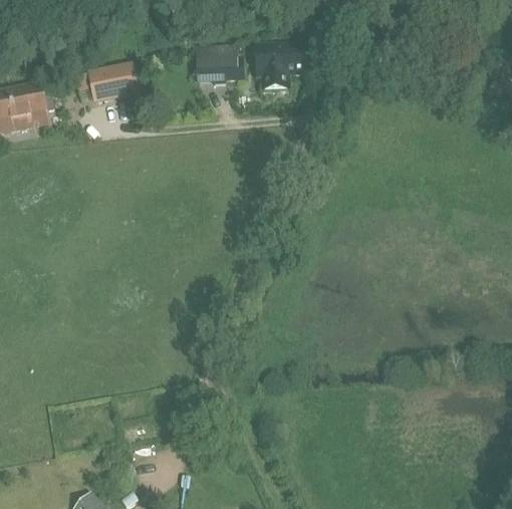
[(208,79),(244,79),(243,56),(236,56),(236,44),(209,44),(209,59),(197,59),(197,79),(208,79)]
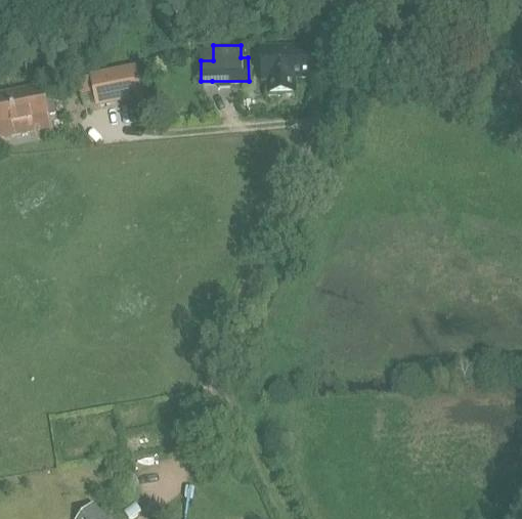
[(266,75),(266,90),(293,89),(293,75),(310,74),(309,45),(274,46),(274,54),(260,54),(261,75),(266,75)]
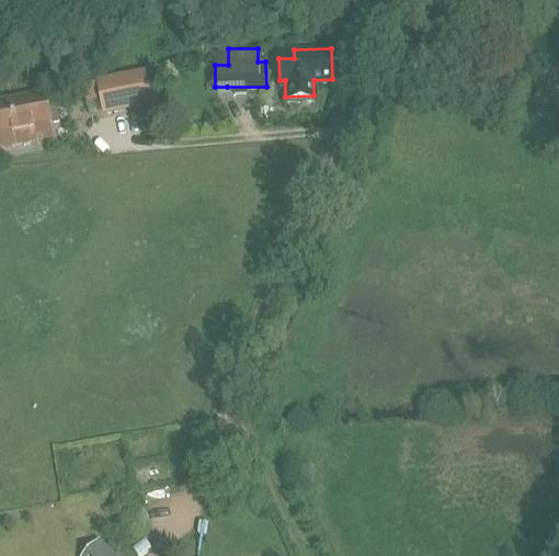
[(146,68),(95,79),(103,113),(153,102),(146,68)]
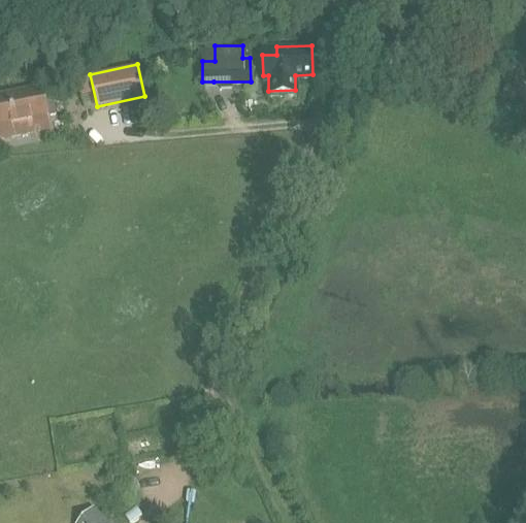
[(241,94),(241,82),(215,83),(215,95),(241,94)]
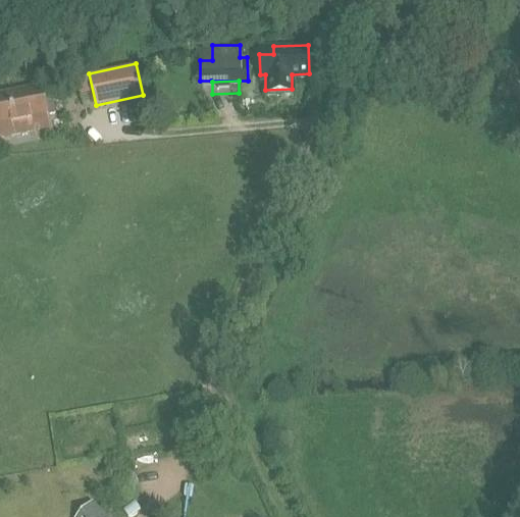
[(42,82),(0,89),(0,136),(48,126),(47,111),(54,110),(50,87),(43,88),(42,82)]
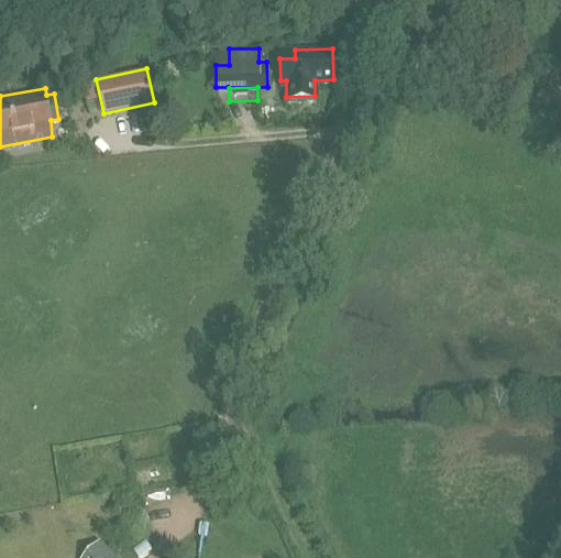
[(77,557),(119,557),(98,537),(77,557)]
